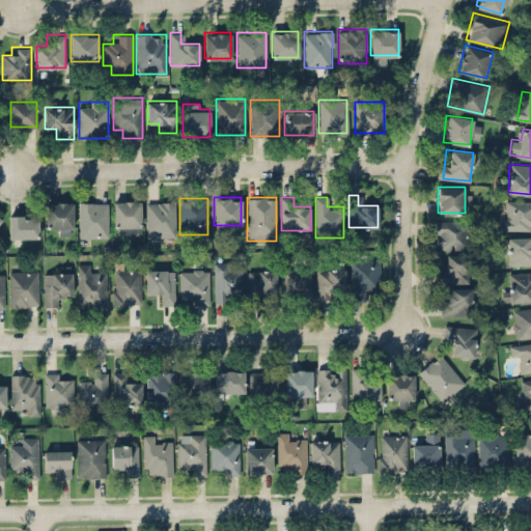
[(139,200),(113,200),(113,231),(139,231),(139,200)]
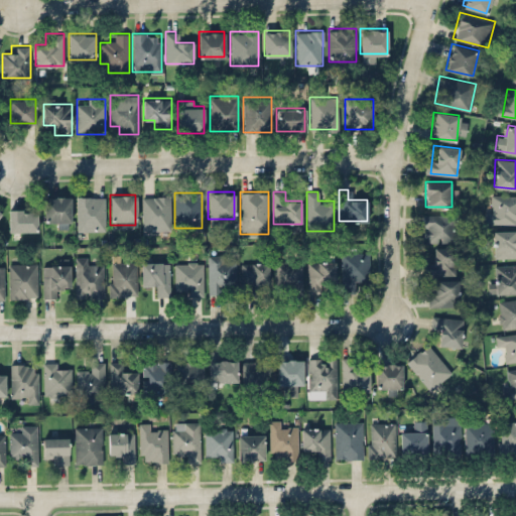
[(170,228),(170,195),(141,195),(141,228),(170,228)]
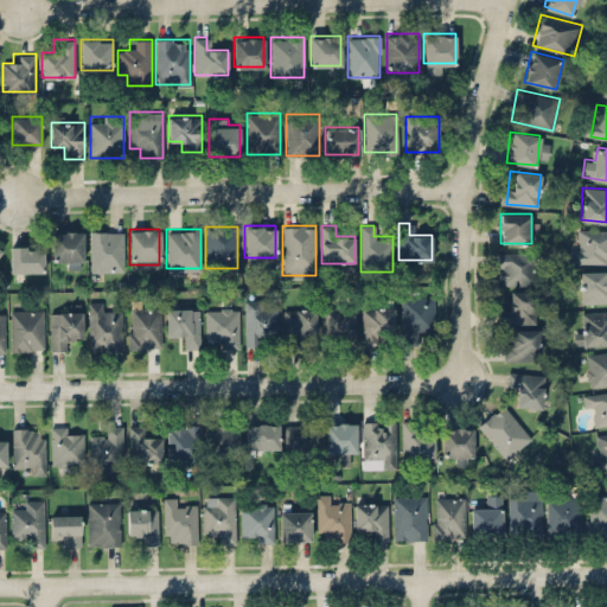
[(606,229),(581,229),(581,241),(572,241),(572,261),(606,261),(606,229)]
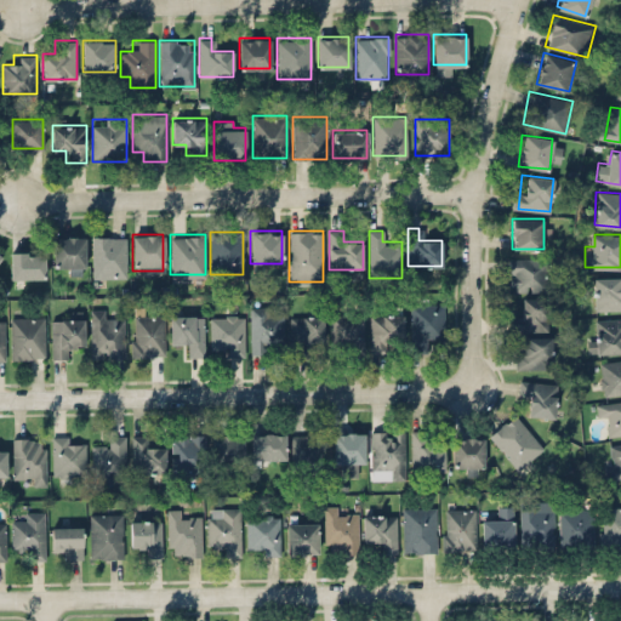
[(85,235),(53,235),(53,271),(85,271),(85,235)]
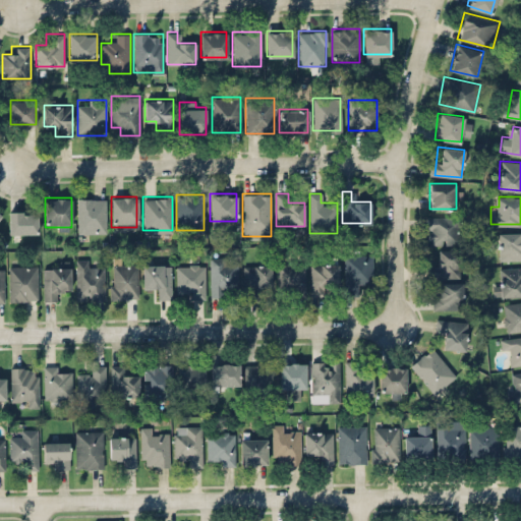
[(106,233),(106,197),(77,197),(77,233),(106,233)]
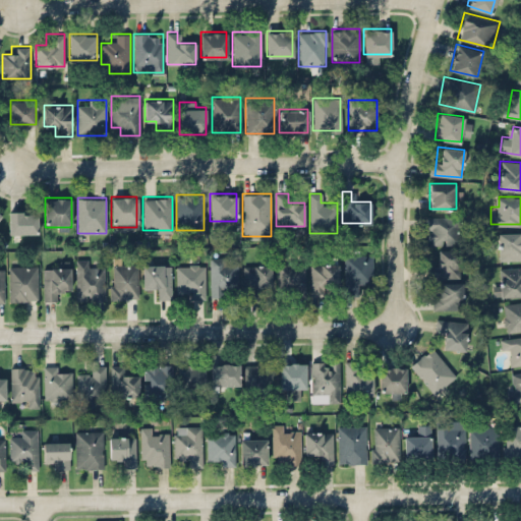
[(37,233),(37,211),(8,211),(8,233),(37,233)]
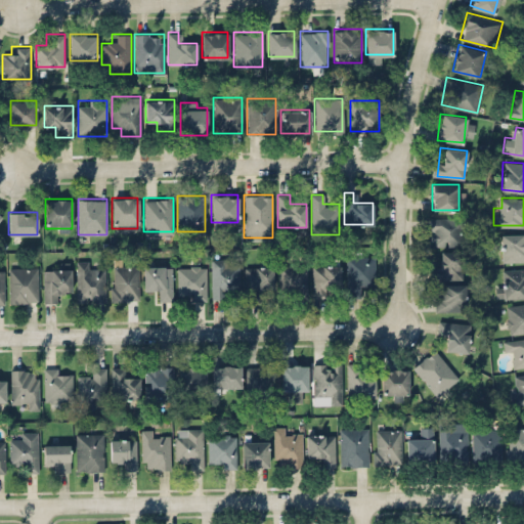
[(430,217),(430,245),(460,245),(460,217),(430,217)]
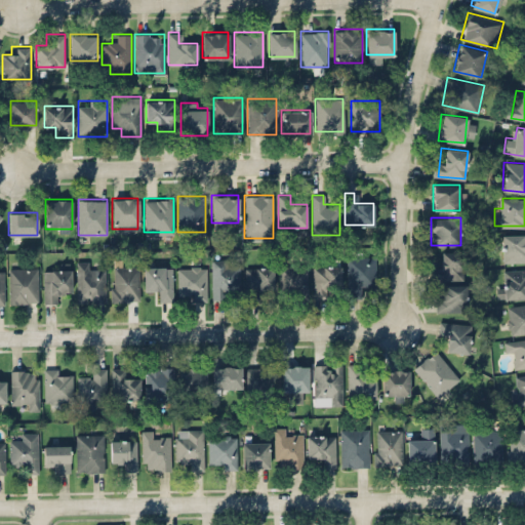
[(524,261),(524,243),(523,243),(523,234),(501,234),(501,261),(524,261)]
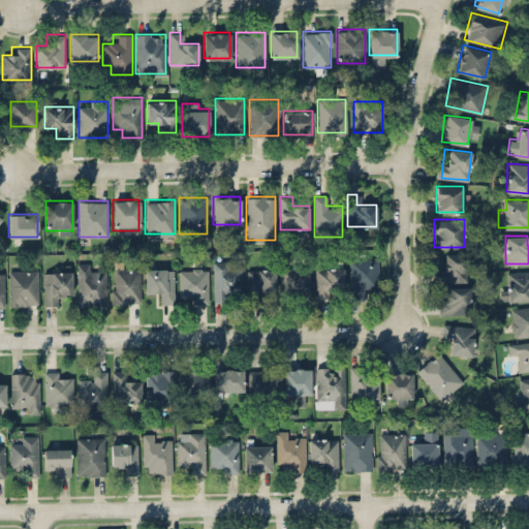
[(435,281),(466,281),(466,253),(444,253),(444,265),(435,265),(435,281)]
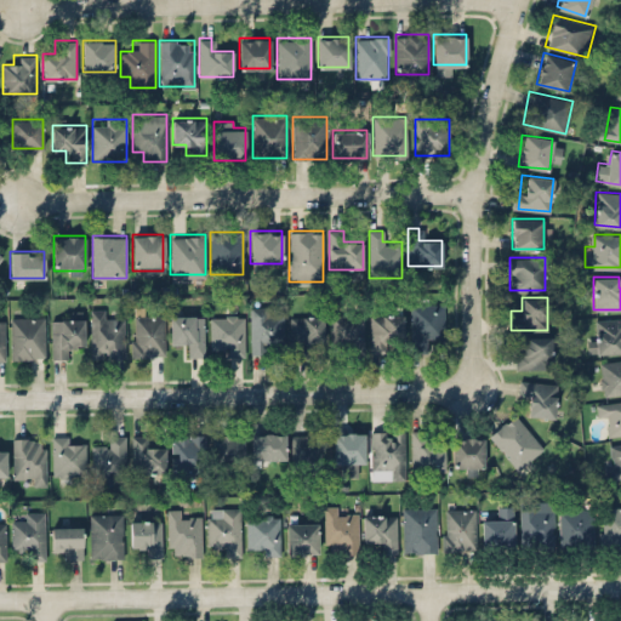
[(409,352),(429,352),(429,339),(442,339),(442,302),(409,302),(409,352)]
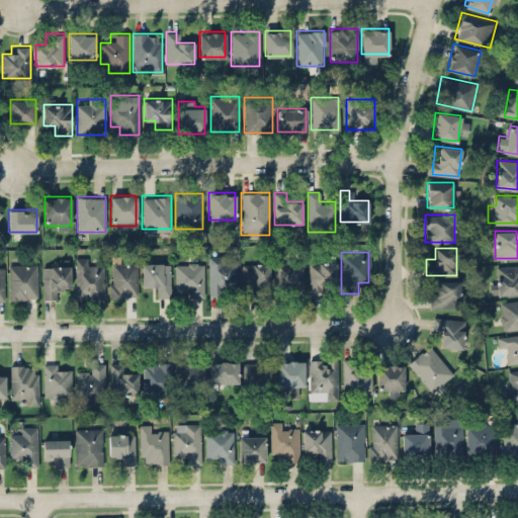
[(228,255),(207,255),(207,293),(237,293),(237,262),(228,262),(228,255)]
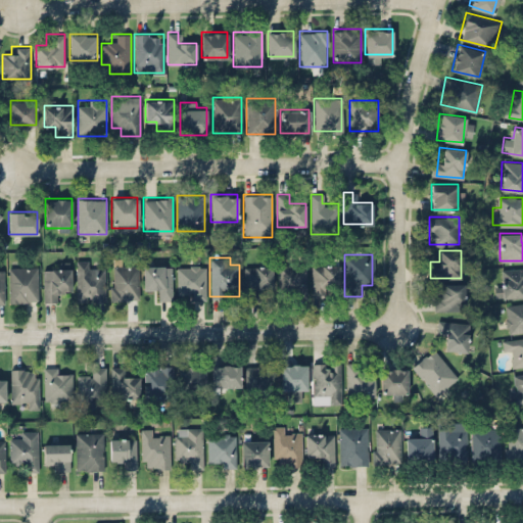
[(76,300),(104,300),(104,267),(89,267),(89,258),(76,258),(76,300)]
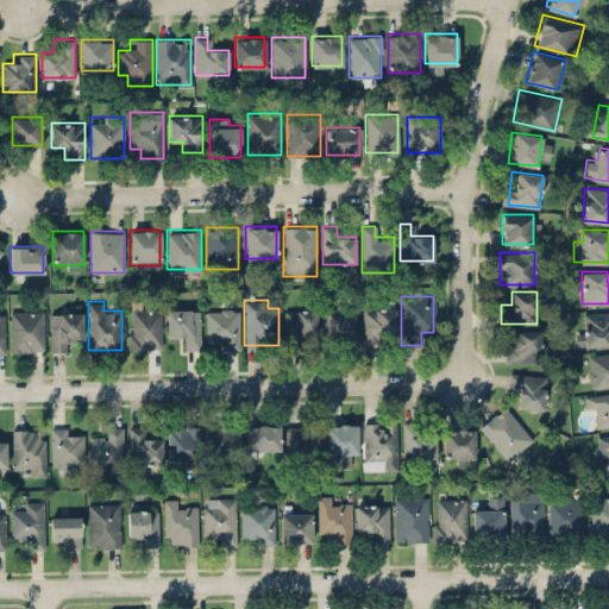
[(395,333),(395,301),(375,301),(375,308),(363,308),(363,344),(375,344),(375,333),(395,333)]
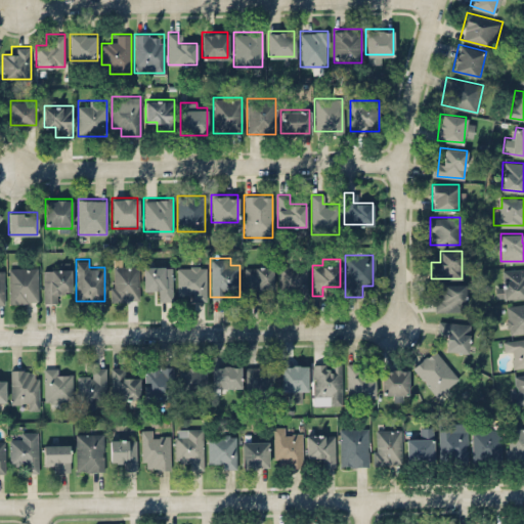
[(205,299),(205,261),(187,261),(187,267),(177,267),(177,291),(186,291),(186,299),(205,299)]
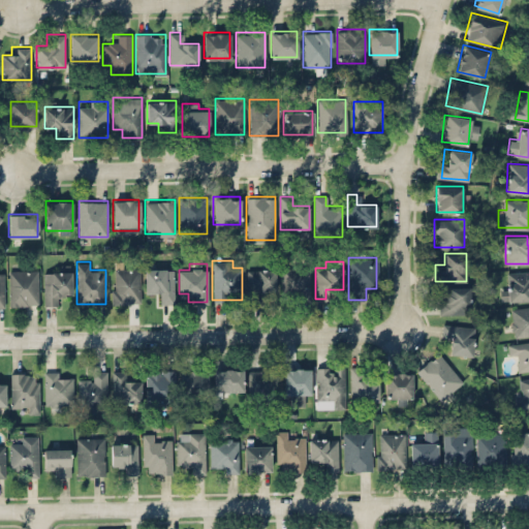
[(111,303),(139,303),(139,266),(111,266),(111,303)]
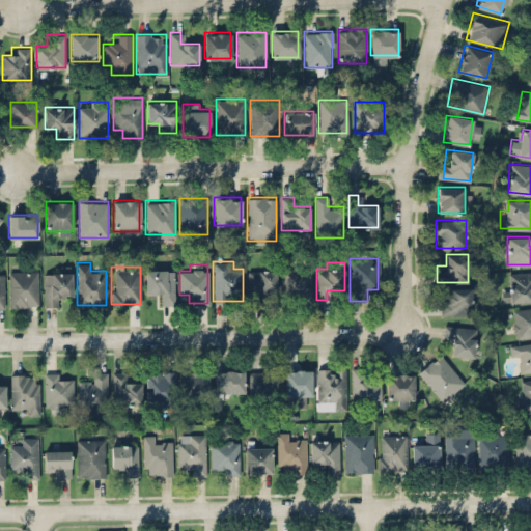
[(310,267),(282,267),(282,292),(290,292),(290,302),(310,302),(310,267)]
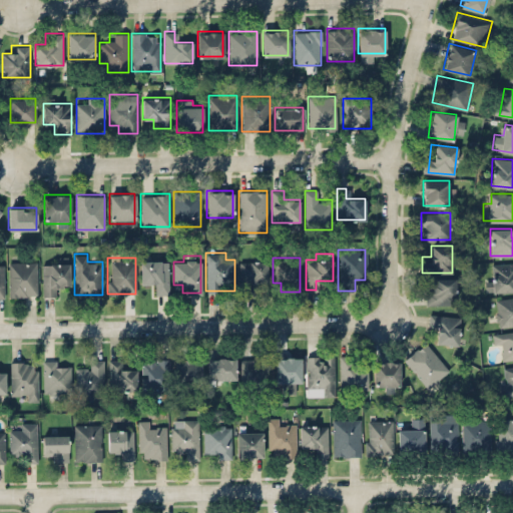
[(140,284),(150,284),(150,294),(167,294),(167,259),(140,259),(140,284)]
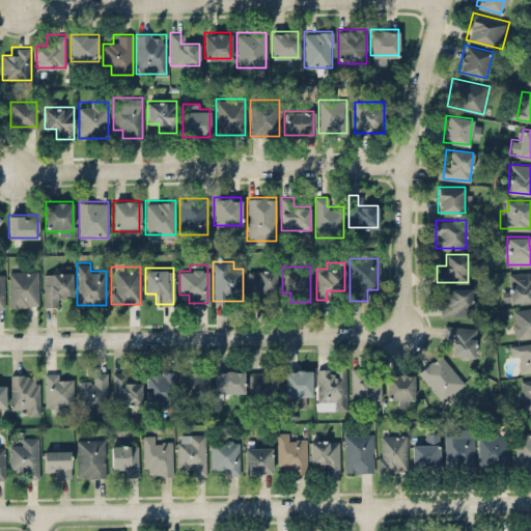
[(247,270),(247,301),(267,301),(267,291),(276,291),(276,270),(247,270)]
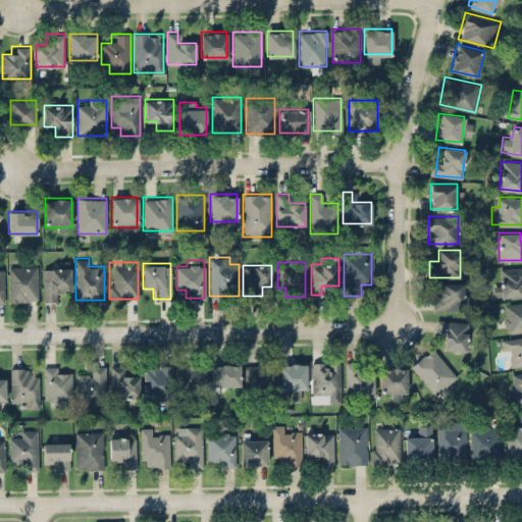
[(37,266),(8,266),(8,301),(37,301),(37,266)]
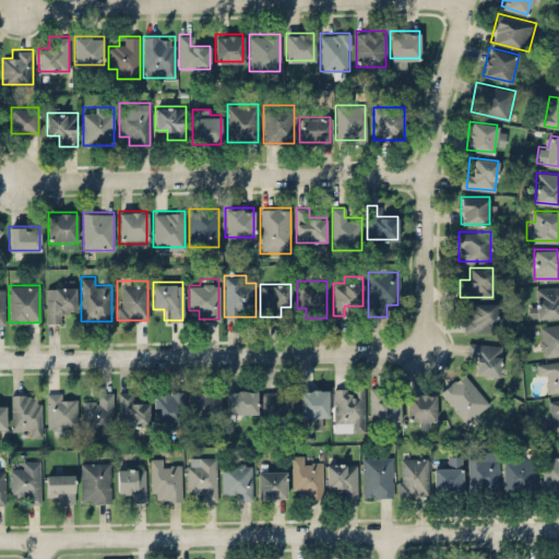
[(45,321),(64,321),(64,310),(76,310),(75,285),(45,286),(45,321)]
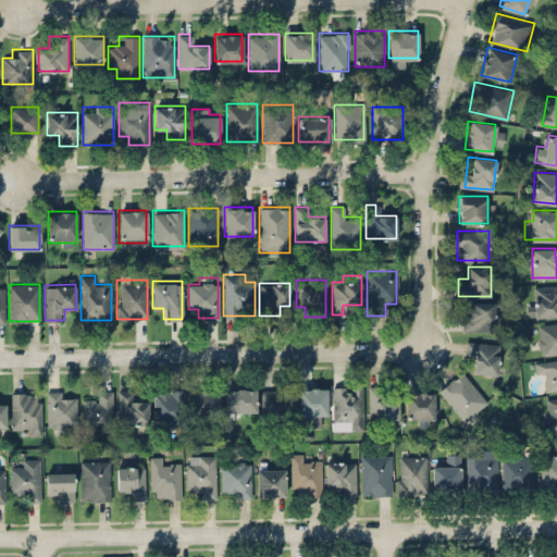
[(556,316),(556,284),(534,286),(534,301),(528,301),(529,317),(556,316)]
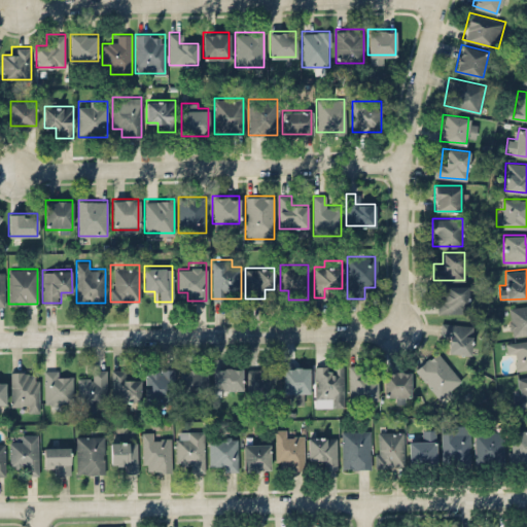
[(466,285),(446,285),(446,295),(436,295),(436,312),(466,312),(466,285)]
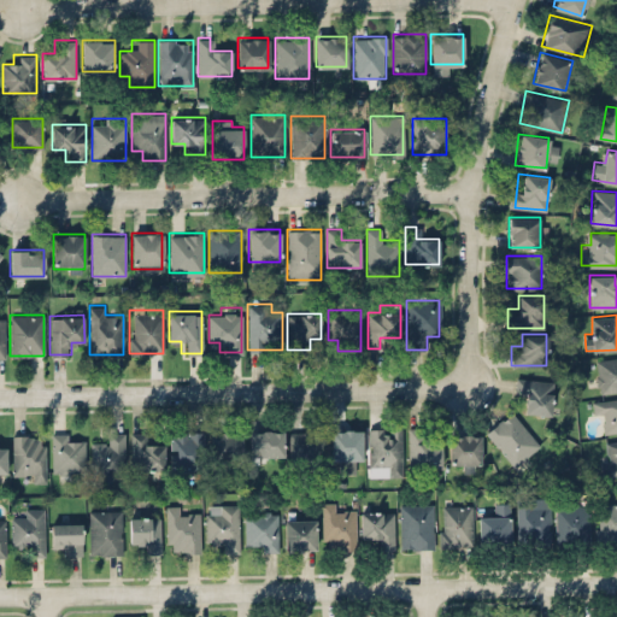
[(616,391),(616,357),(595,359),(599,393),(616,391)]
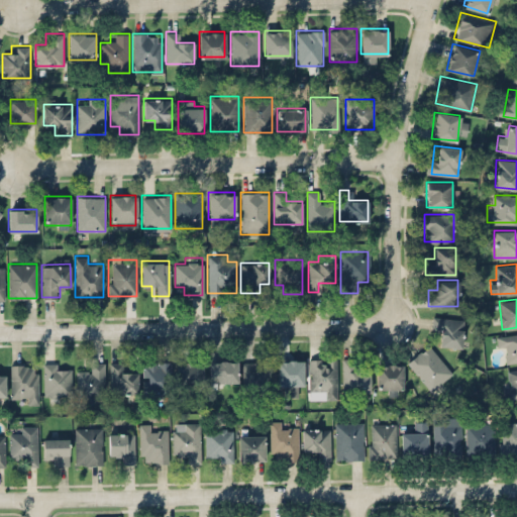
[(463,318),(433,315),(431,332),(440,333),(439,344),(460,346),(463,318)]
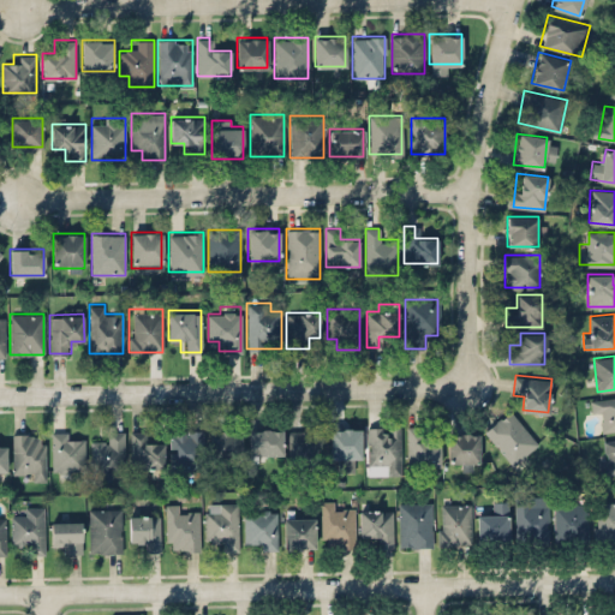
[(592,412),(599,411),(602,430),(614,428),(614,395),(591,399),(592,412)]
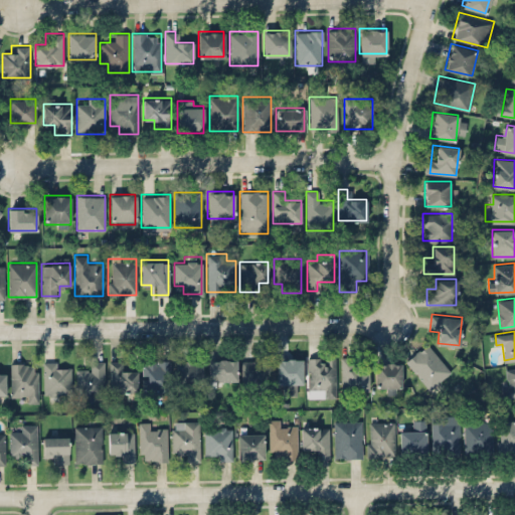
[(450,370),(426,343),(405,361),(428,388),(450,370)]
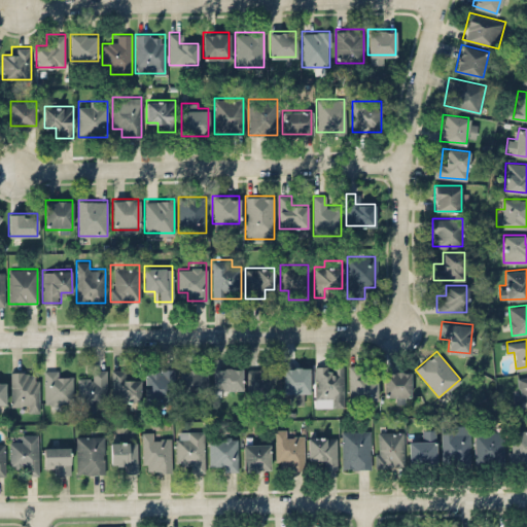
[(314,364),(314,397),(321,397),(321,406),(344,406),(344,364),(314,364)]
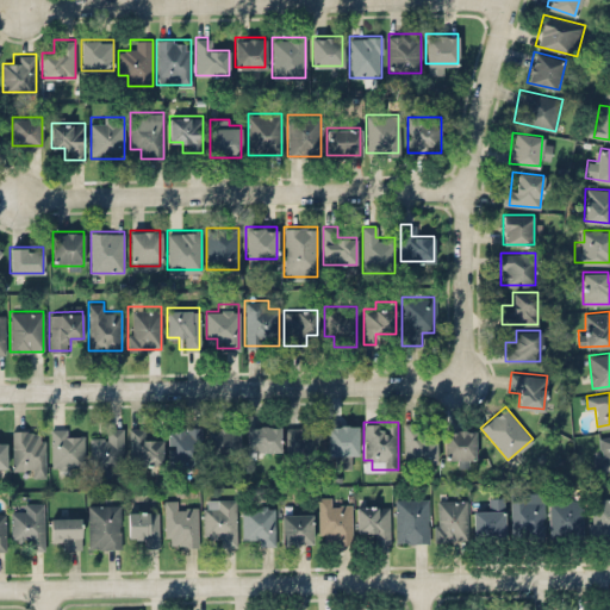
[(436,461),(436,434),(415,434),(415,422),(403,422),(403,461),(436,461)]
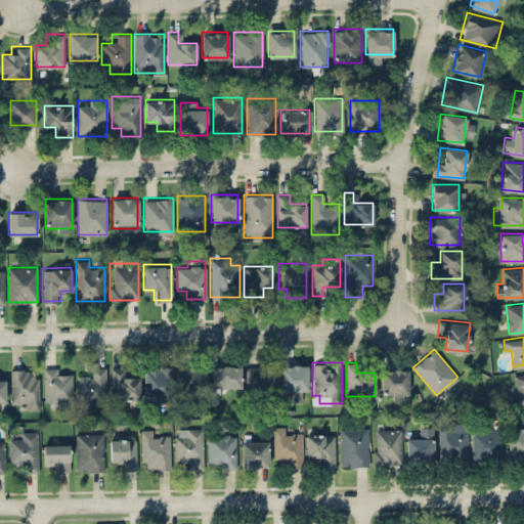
[(241,365),(211,364),(211,387),(239,387),(241,365)]
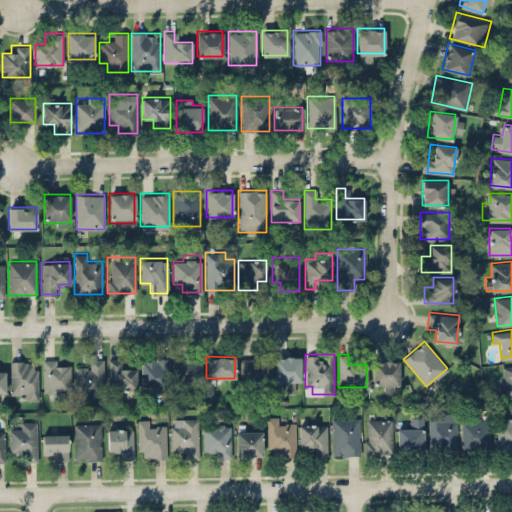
[(300,380),(300,356),(274,356),(274,380),(300,380)]
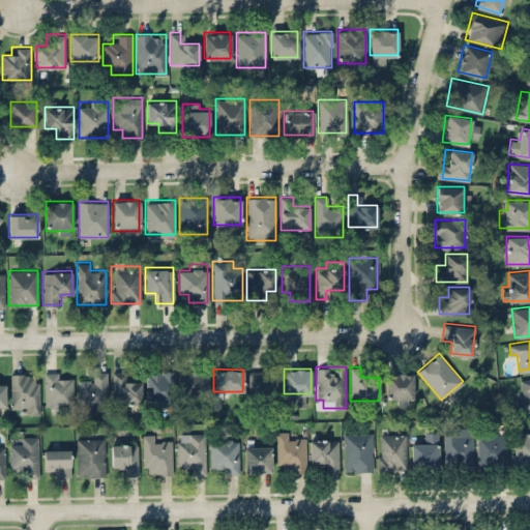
[(175,370),(146,370),(146,405),(175,405),(175,370)]
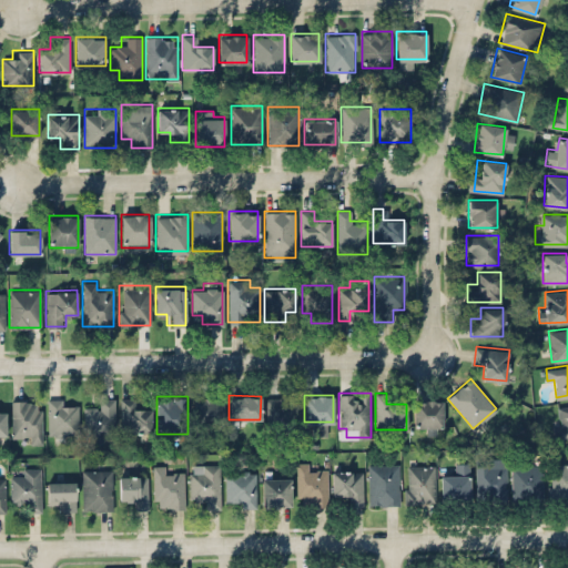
[(222,425),(222,396),(194,396),(194,425),(222,425)]
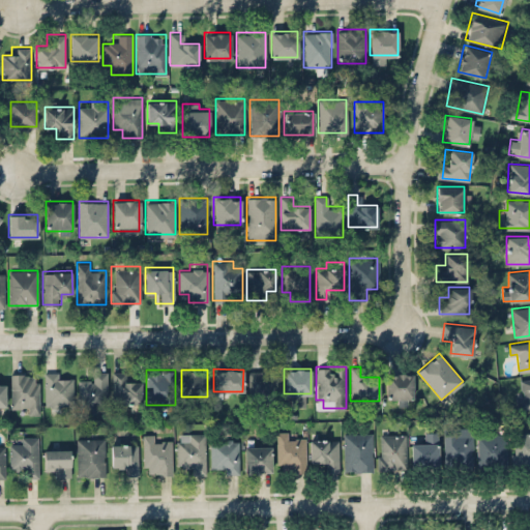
[(275,402),(275,370),(247,370),(247,402),(275,402)]
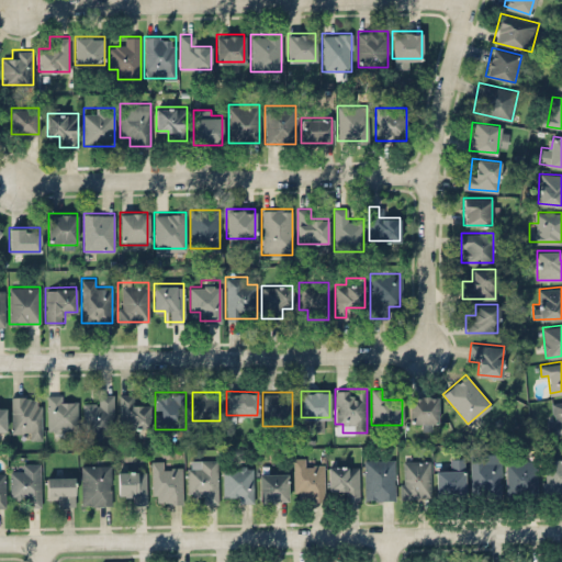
[(47,429),(77,429),(77,394),(47,394),(47,429)]
